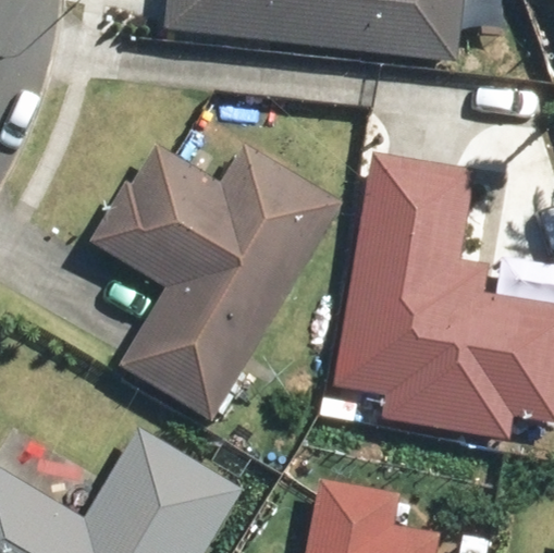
[(164,0),(160,35),(452,71),(460,0),(164,0)]
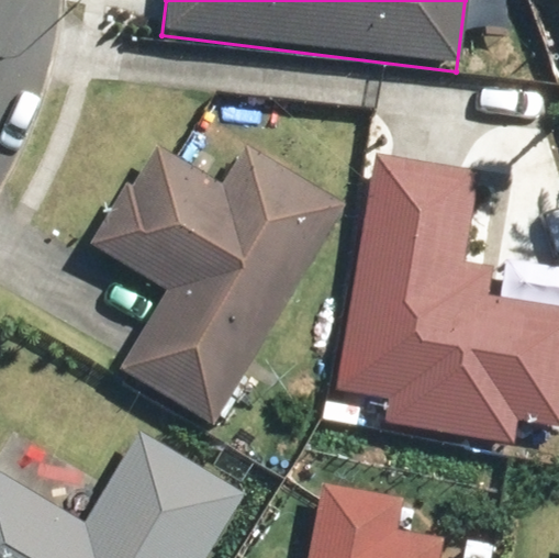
[(156,144),(97,248),(167,288),(116,375),(212,430),(343,204),(247,149),(226,185),(156,144)]
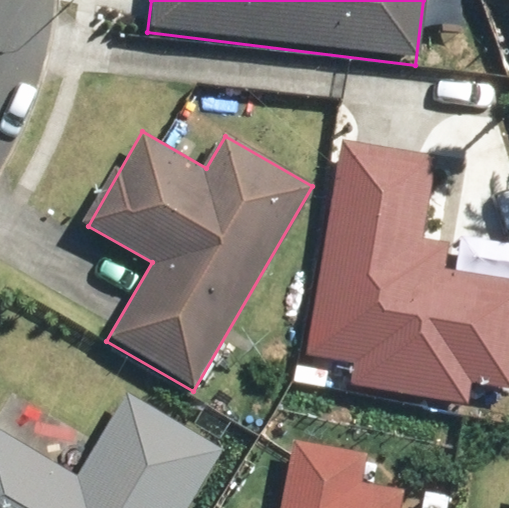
[(422,242),(432,159),(335,148),(311,360),(352,365),(350,389),(471,403),(473,385),(508,389),(508,276),(447,269),(450,245),(422,242)]
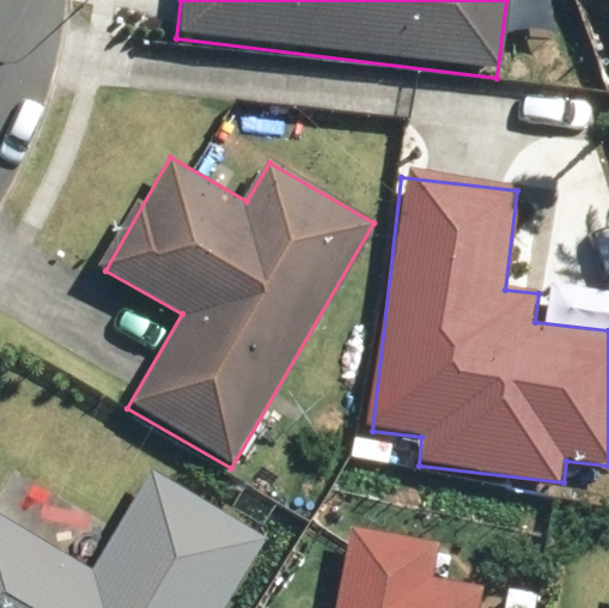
[(0,517),(0,607),(230,607),(272,541),(151,467),(115,524),(65,493),(36,540),(0,517)]
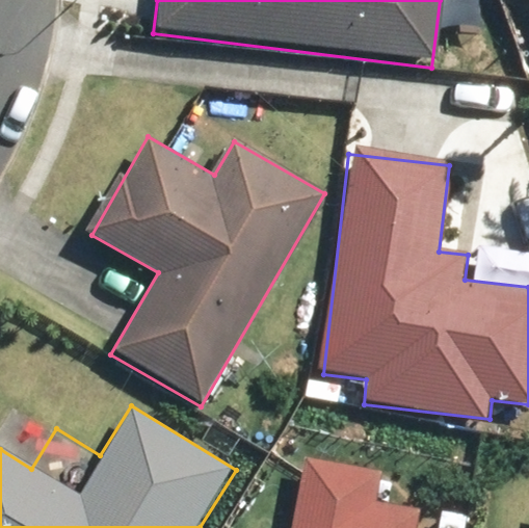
[(371,470),(300,466),(292,527),(415,527),(417,510),(368,504),(371,470)]
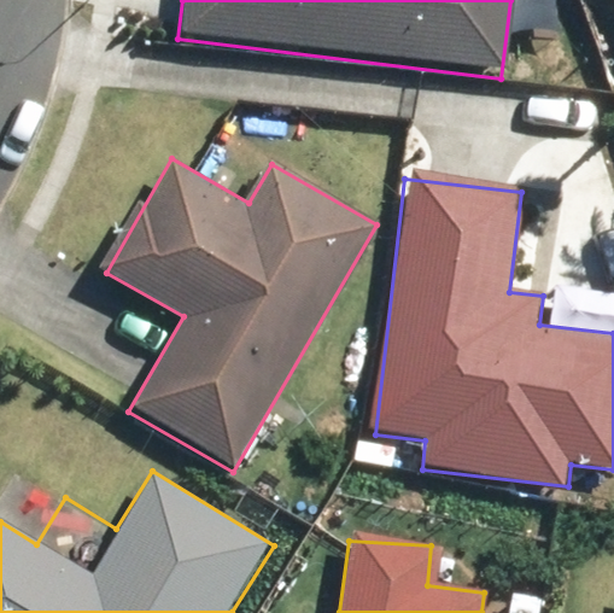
All buildings are outlined.
